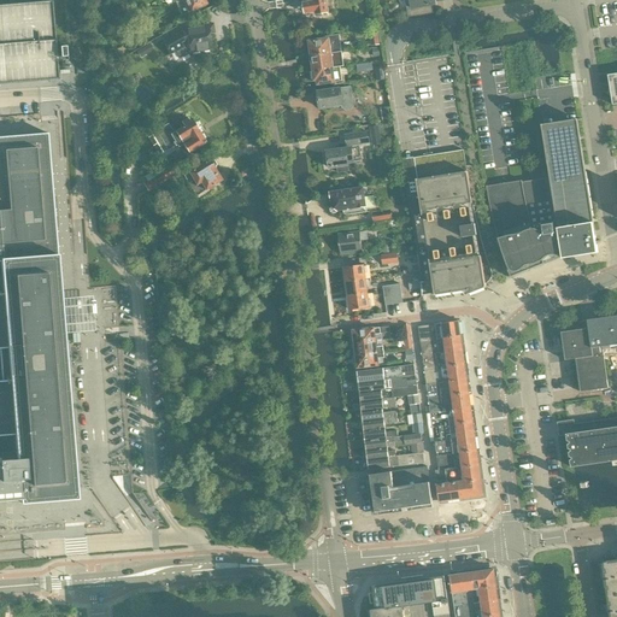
[(204,0),(182,0),(176,4),(182,16),(206,5),(204,0)]
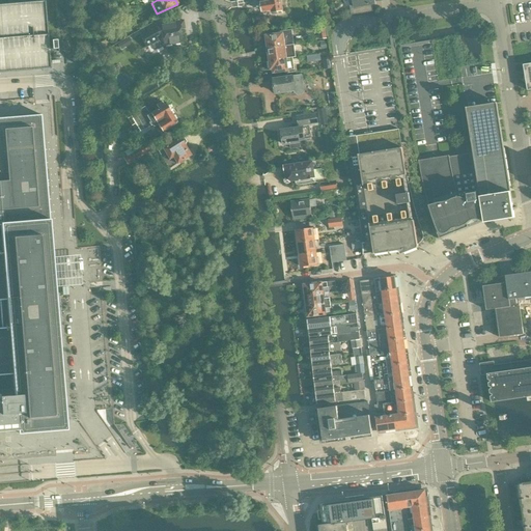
[(272,10),(272,12),(282,10),(280,0),(260,0),(261,4),(259,5),(260,10),(262,10),(262,11),(272,10)]
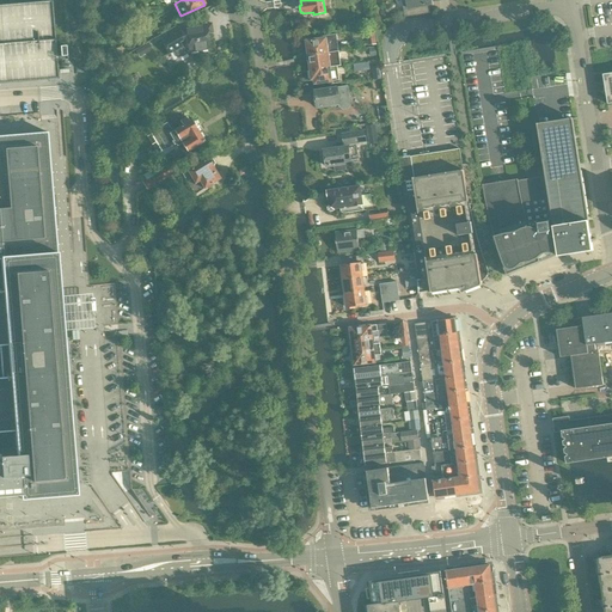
[(432,0),(402,0),(405,18),(430,14),(429,6),(433,6),(432,0)]
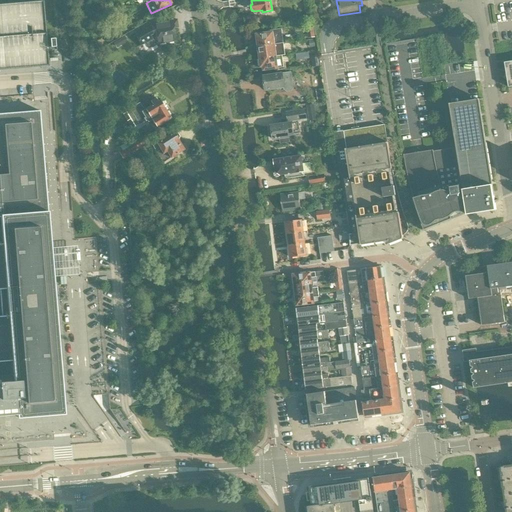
[(0,70),(42,67),(49,66),(47,51),(50,51),(50,56),(56,56),(55,38),(49,39),(50,47),(47,48),(43,1),(0,4),(0,70)]
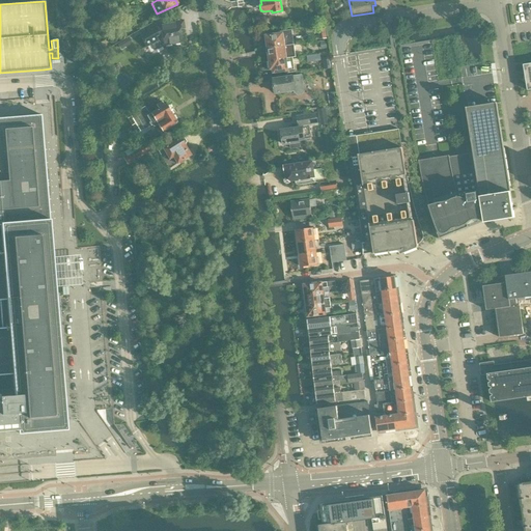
[(183,43),(178,21),(156,25),(139,34),(146,47),(150,45),(155,51),(163,46),(183,43)]
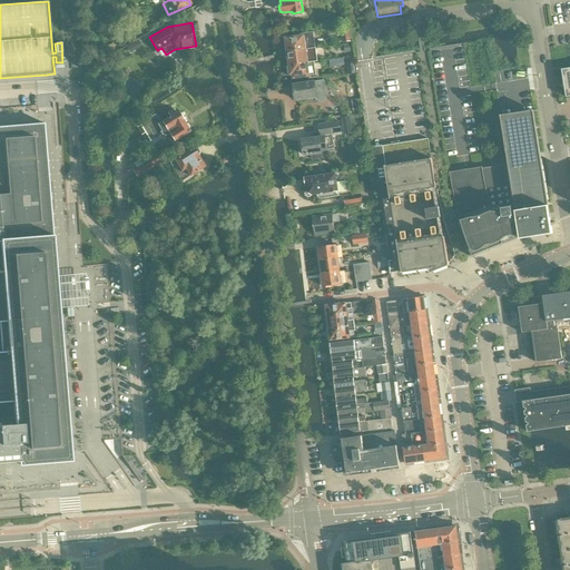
[(341,30),(343,42),(350,41),(349,29),(341,30)]
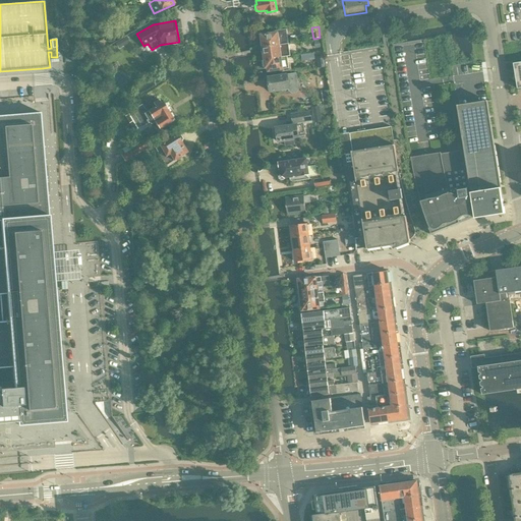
[(273,34),(261,36),(263,48),(288,44),(286,30),(273,32),(273,34)]
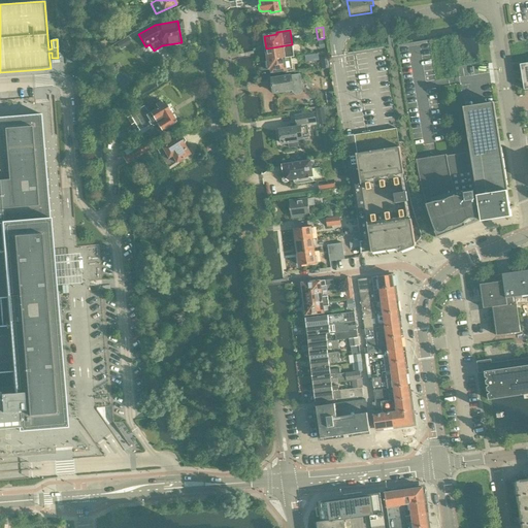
[(133,42),(130,37),(119,43),(122,50),(133,42)]
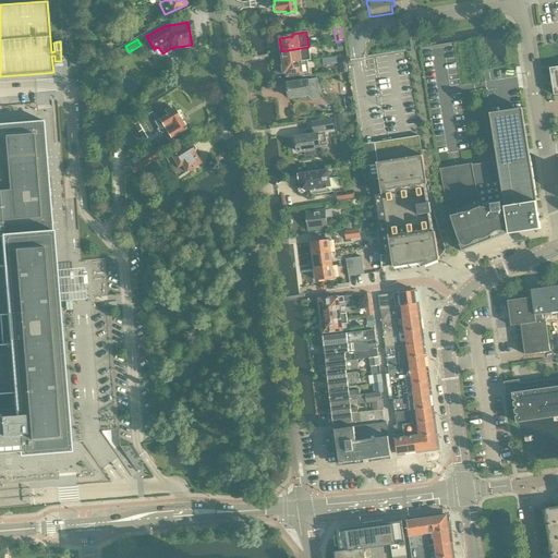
[(281,52),(280,52),(281,59),(282,59),(283,64),(307,60),(310,60),(308,47),(281,51),(281,52)]
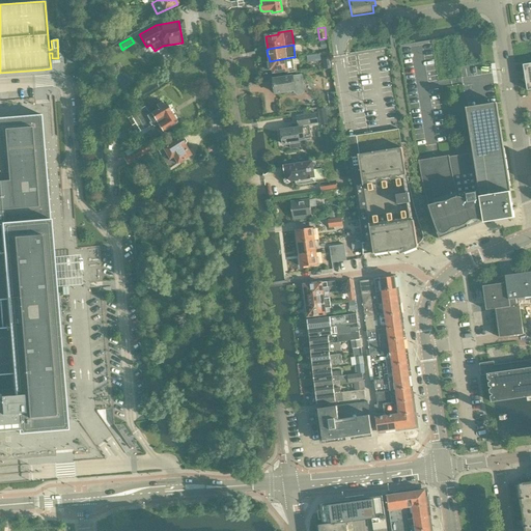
[(292,57),(270,61),(271,70),(273,68),(274,73),(287,71),(288,73),(297,72),(296,63),(294,64),(292,57)]
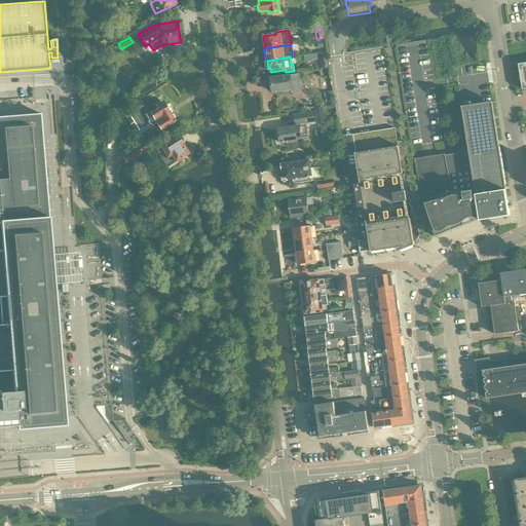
[(321,69),(328,68),(327,58),(320,59),(321,69)]
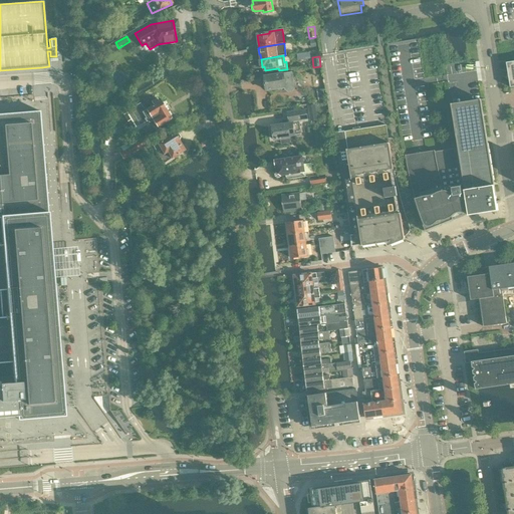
[(265,82),(264,84),(263,84),(264,88),(266,89),(266,90),(284,87),(285,89),(288,92),(292,91),(294,88),(292,72),(264,76),(265,82)]
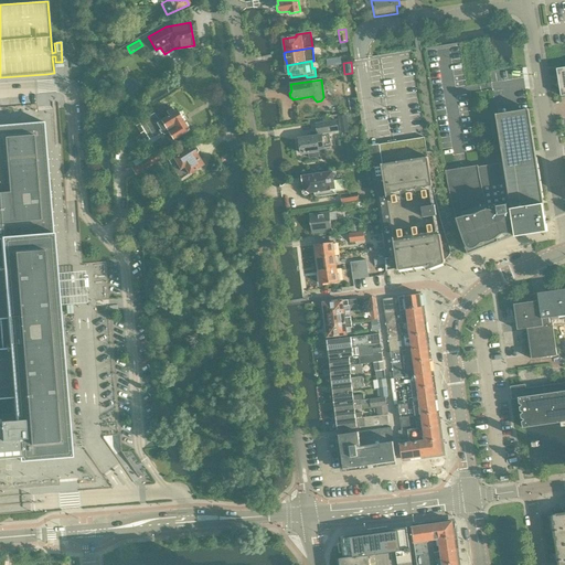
[(153,138),(158,135),(164,146),(187,132),(188,129),(181,119),(181,116),(182,116),(180,113),(179,113),(177,112),(176,112),(174,113),(171,108),(166,112),(169,116),(159,123),(153,115),(144,121),(139,124),(149,140),(153,138)]
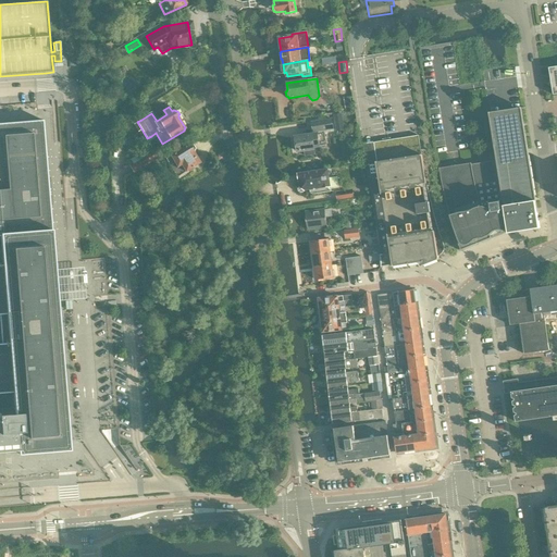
[(457,238),(458,239),(462,249),(460,250),(460,251),(508,233),(508,234),(540,229),(539,220),(542,219),(542,218),(539,219),(529,155),(521,109),(490,113),(496,160),(440,169),(442,181),(444,193),(444,194),(446,205),(447,206),(449,215),(450,217),(454,227),(454,229),(457,238)]
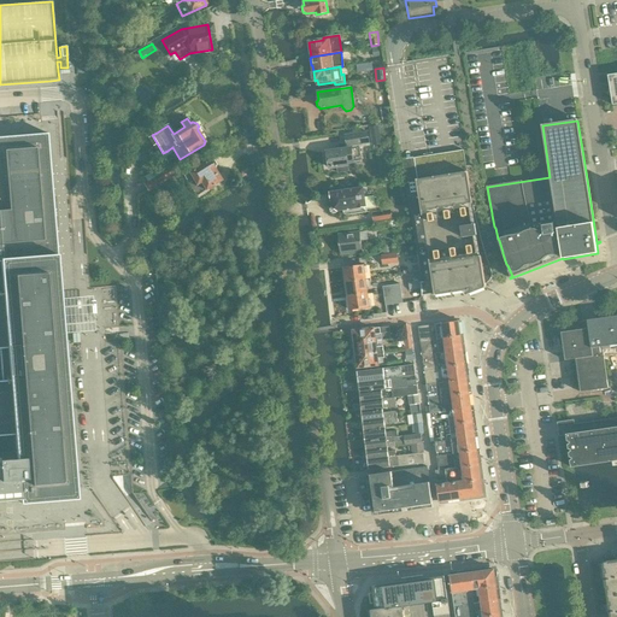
[(370,127),(374,144),(381,142),(378,125),(370,127)]
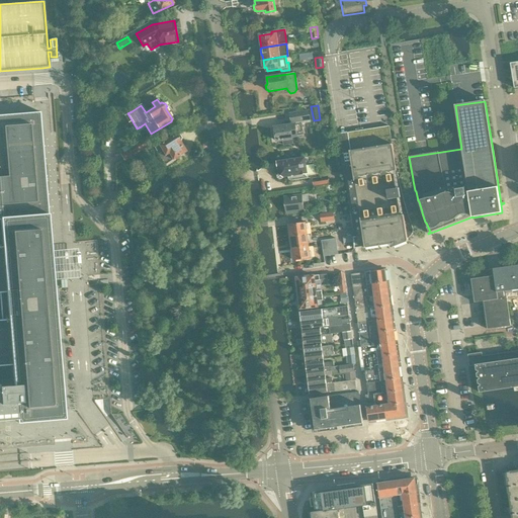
[(0,418),(10,418),(18,417),(18,421),(67,416),(67,413),(54,279),(59,279),(68,278),(80,277),(78,249),(66,250),(56,251),(52,251),(48,210),(40,111),(40,110),(0,113),(0,418)]
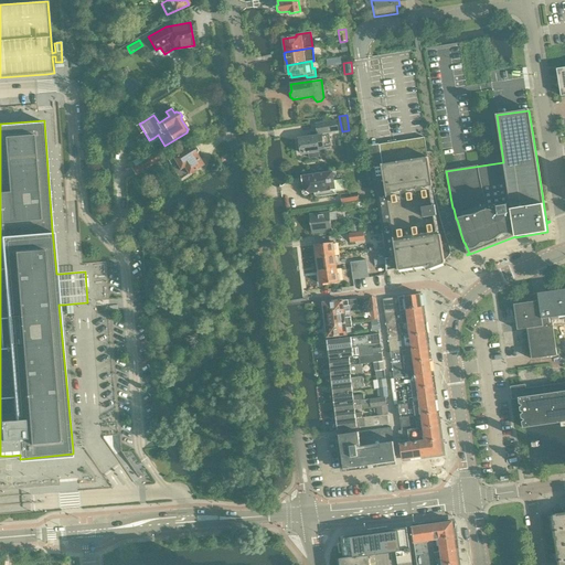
[(301,152),(301,153),(309,152),(309,157),(319,156),(318,151),(319,151),(318,149),(329,147),(331,147),(329,135),(338,134),(337,120),(317,124),(318,136),(299,139),(300,145),(298,147),(298,151),(301,152)]
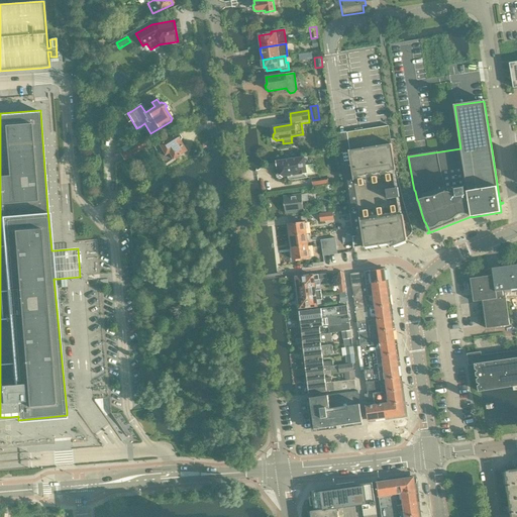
[(346,132),(348,142),(337,144),(338,153),(343,175),(344,175),(352,227),(351,227),(353,248),(354,248),(354,247),(365,246),(365,248),(392,243),(393,247),(394,247),(406,242),(407,241),(407,238),(408,237),(409,236),(410,235),(411,234),(412,233),(412,231),(412,230),(412,228),(411,227),(408,216),(404,205),(402,198),(400,189),(396,171),(392,144),(391,144),(389,126),(346,132)]
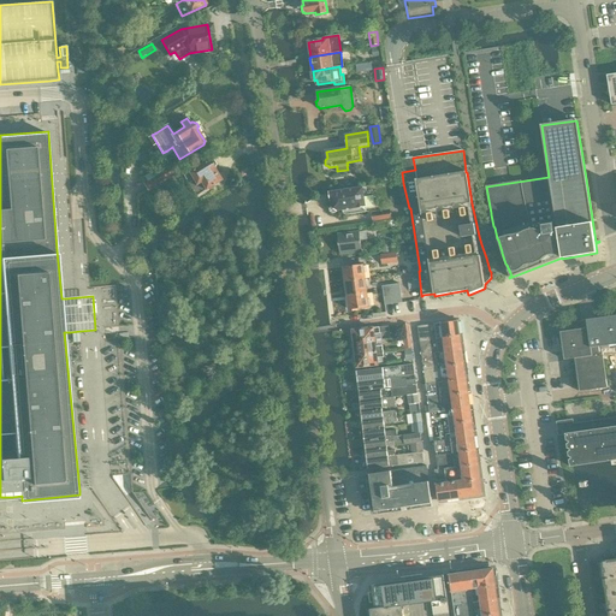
[(213,160),(209,160),(209,159),(183,176),(196,196),(205,190),(219,182),(220,178),(214,170),(215,169),(214,169),(215,165),(213,160)]
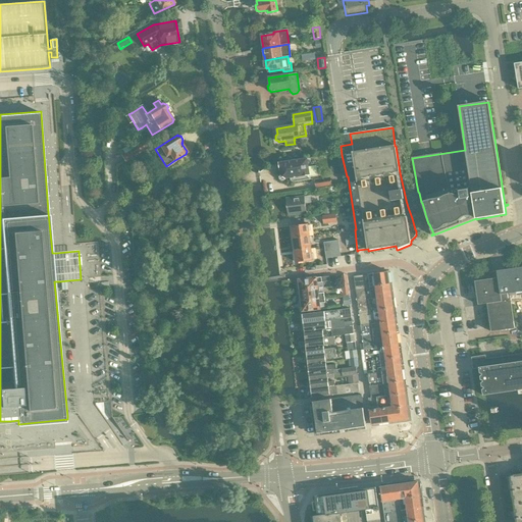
[(285,178),(291,177),(291,183),(310,179),(307,159),(293,161),(279,163),(280,175),(279,176),(279,179),(281,181),(284,180),(285,178)]
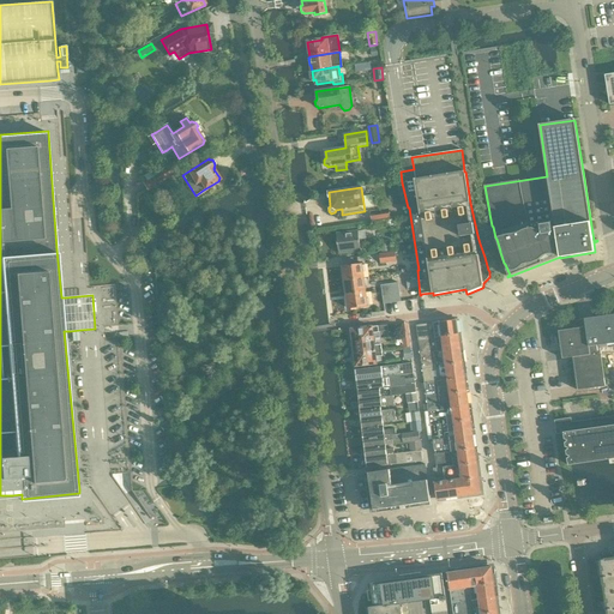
[(336,234),(339,254),(353,252),(354,253),(361,252),(357,230),(336,234)]
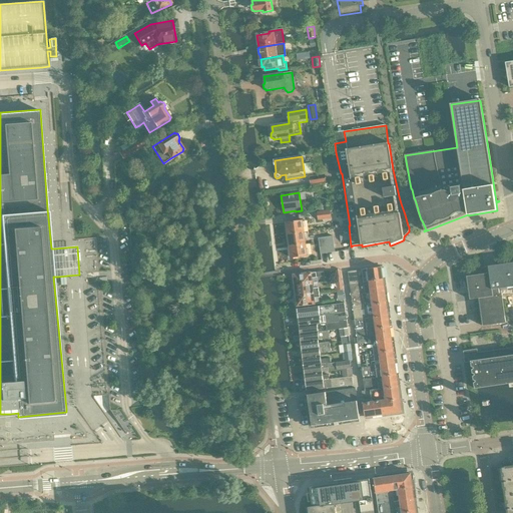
[(317,212),(318,220),(331,218),(330,211),(317,212)]
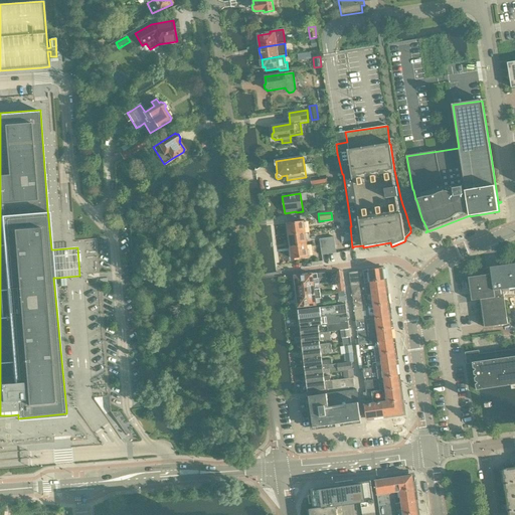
[(288,223),(289,235),(306,233),(304,221),(288,223)]
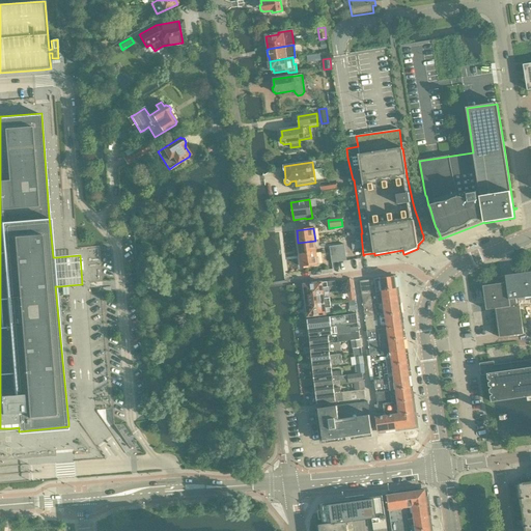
[(298,243),(300,255),(316,253),(315,241),(298,243)]
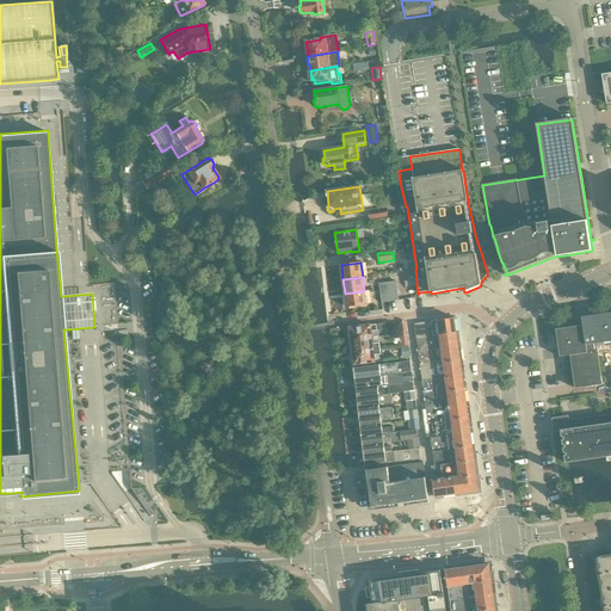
[(396,282),(388,283),(390,302),(399,301),(396,282)]
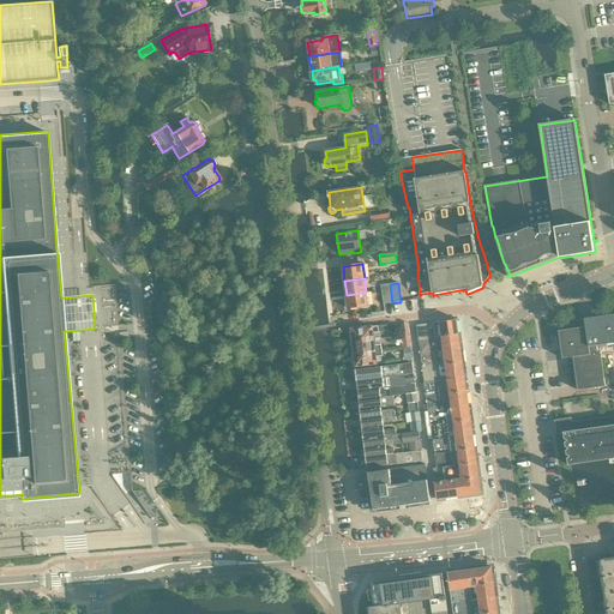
[(392,304),(390,284),(381,286),(384,305),(392,304)]
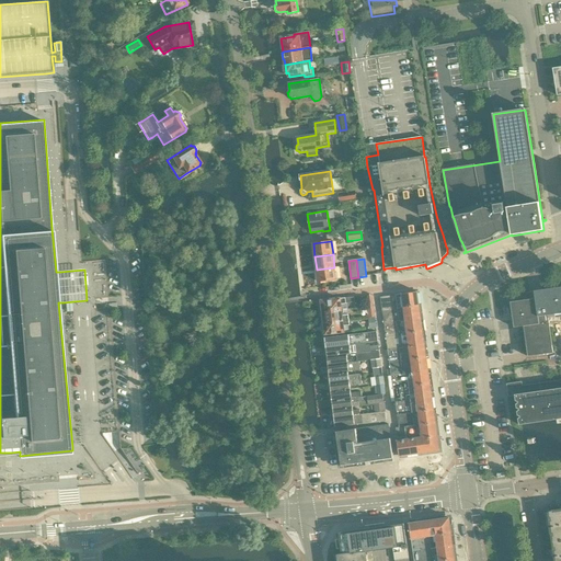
[(334,267),(317,270),(318,282),(336,279),(334,267)]
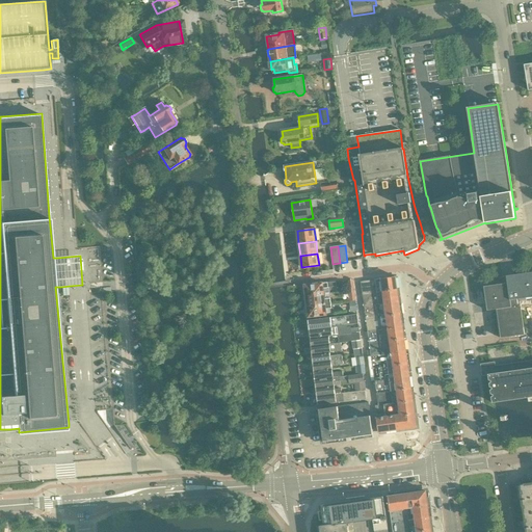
[(531,272),(506,276),(507,284),(510,300),(517,299),(524,298),(531,297),(531,272)]
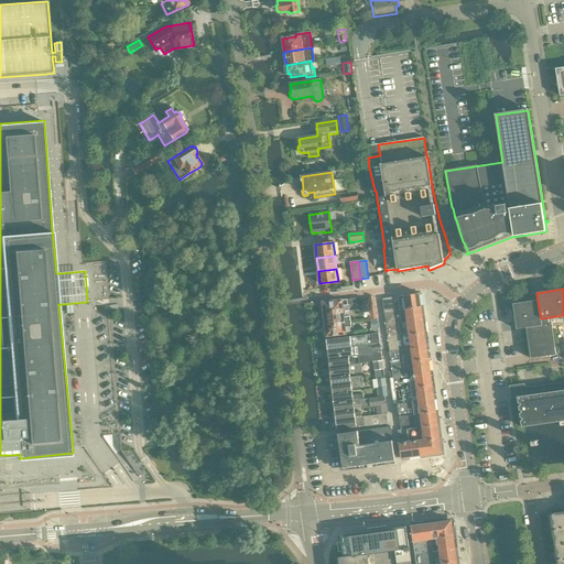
[(420,293),(382,299),(384,312),(422,307),(420,293)]
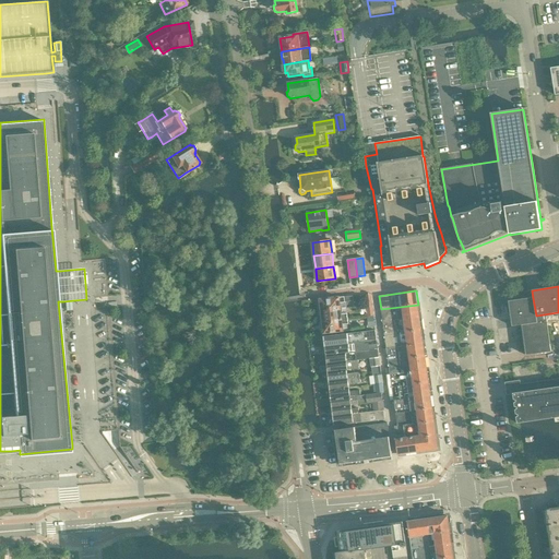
[(321,306),(320,307),(320,310),(322,311),(340,309),(346,309),(346,302),(354,301),(353,296),(320,300),(321,306)]
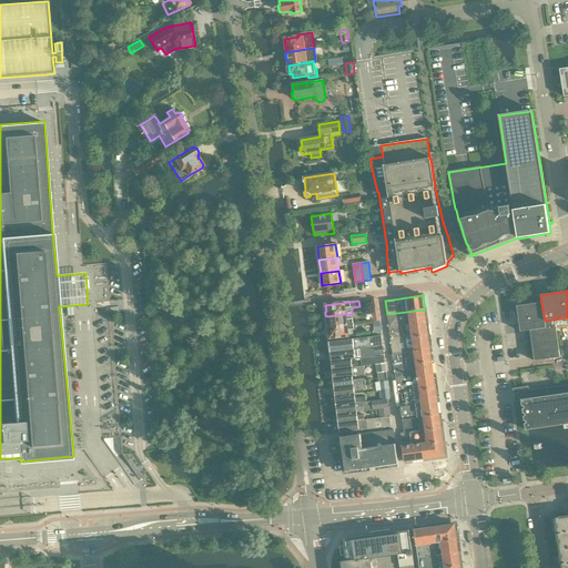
[(536,304),(516,306),(517,310),(520,332),(530,331),(530,337),(534,362),(560,358),(556,326),(559,322),(559,318),(553,320),(545,321),(541,303),(536,304)]
